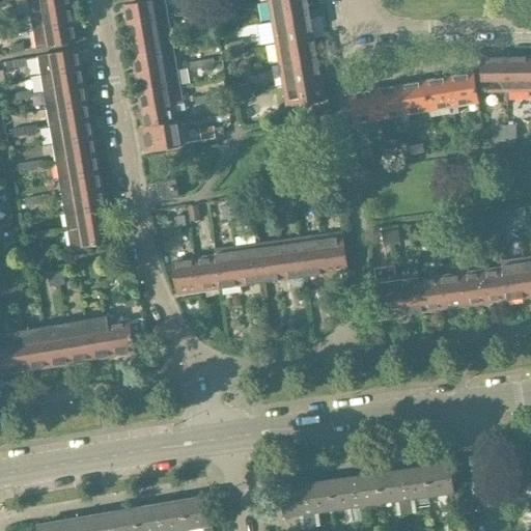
[(68,0),(27,0),(29,14),(71,6),(68,0)]
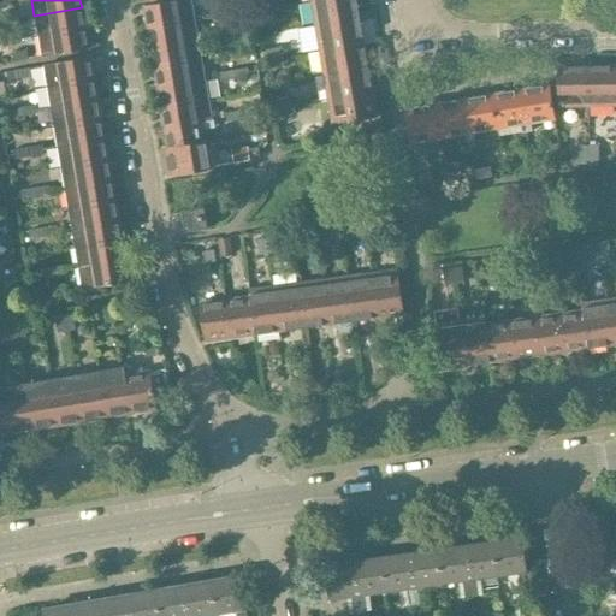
[(184,0),(144,7),(148,28),(195,19),(191,0),(184,0)]
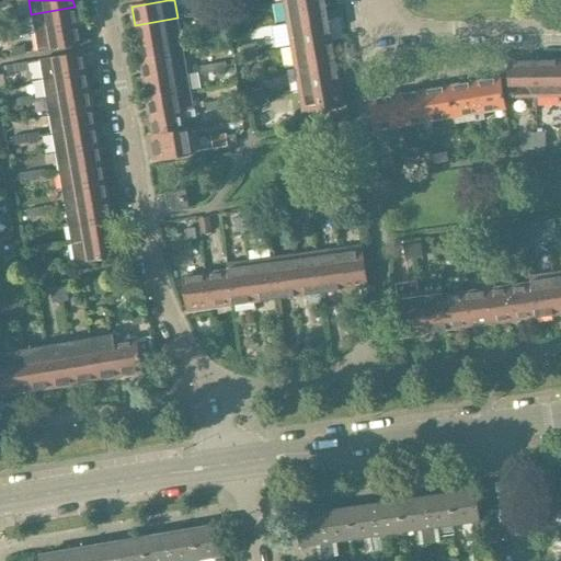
[(239,0),(235,1),(236,9),(249,7),(247,0),(239,0)]
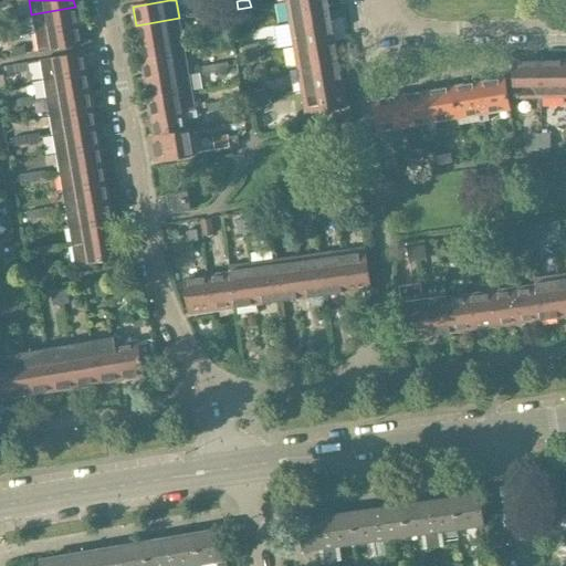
[(326,0),(292,0),(285,1),(289,24),(329,17),(326,0)]
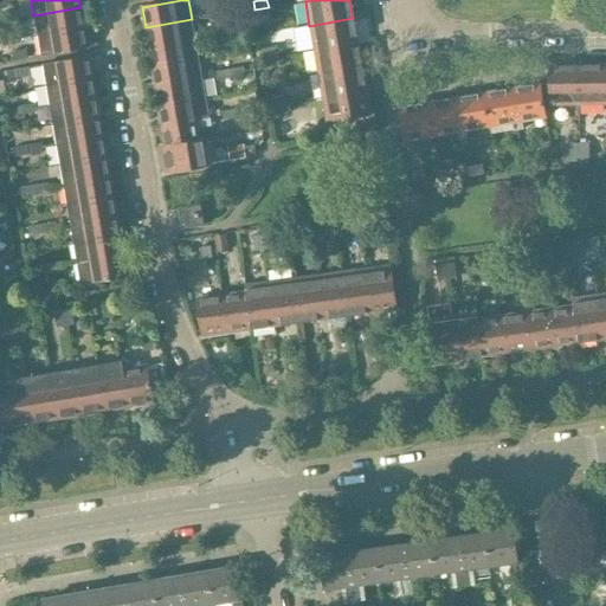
[(81,7),(33,15),(37,36),(83,27),(81,7)]
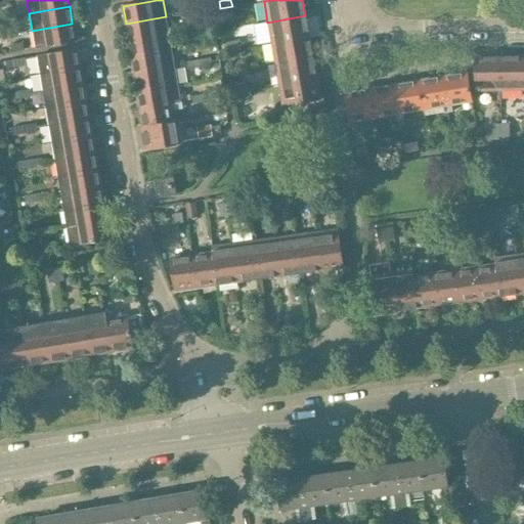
[(232,6),(220,8),(221,17),(233,15),(232,6)]
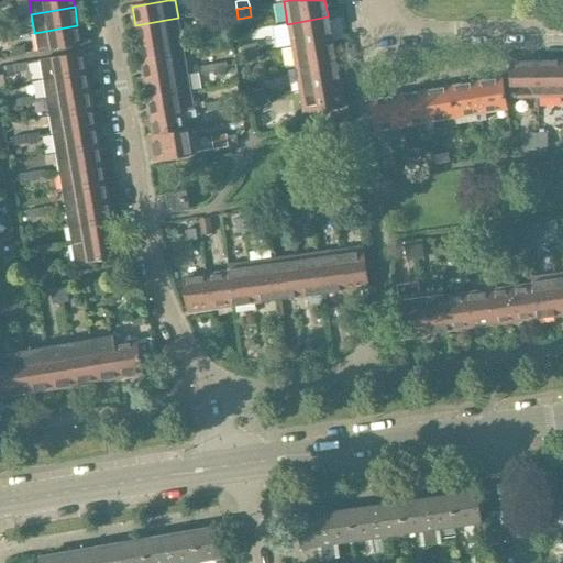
[(18,12),(6,14),(7,23),(20,21),(18,12)]
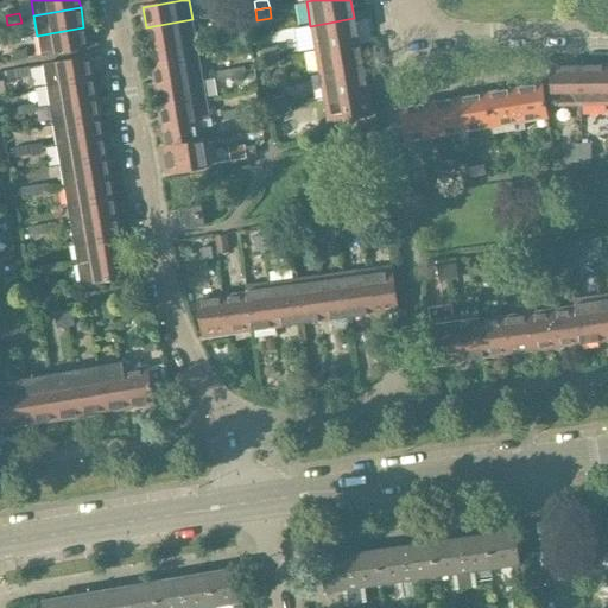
[(354,18),(310,26),(315,50),(359,42),(354,18)]
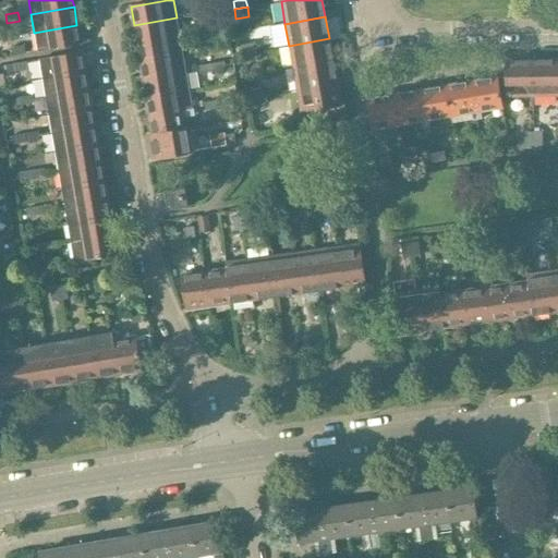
[(177,17),(134,25),(137,44),(180,36),(177,17)]
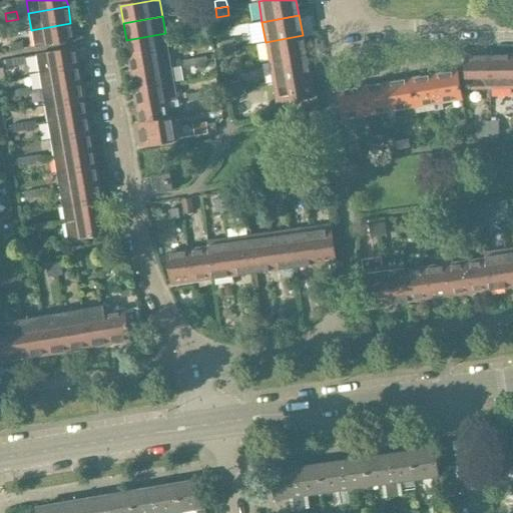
[(70,23),(31,30),(34,47),(73,40),(70,23)]
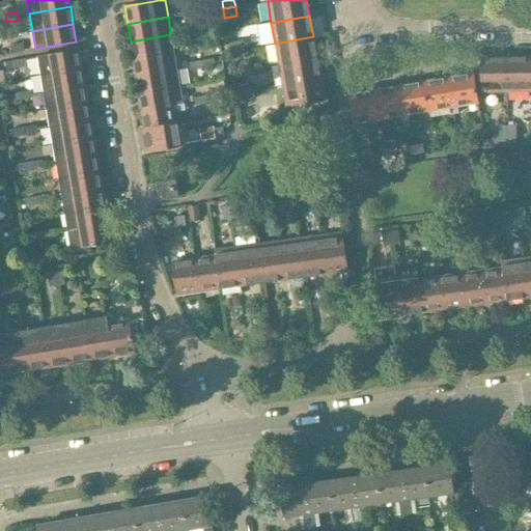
[(207,24),(195,26),(196,34),(208,32),(207,24)]
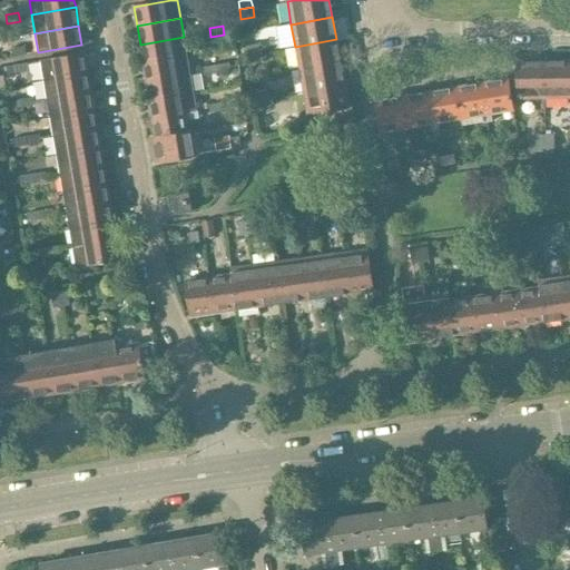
[(209,28),(196,30),(197,39),(210,37),(209,28)]
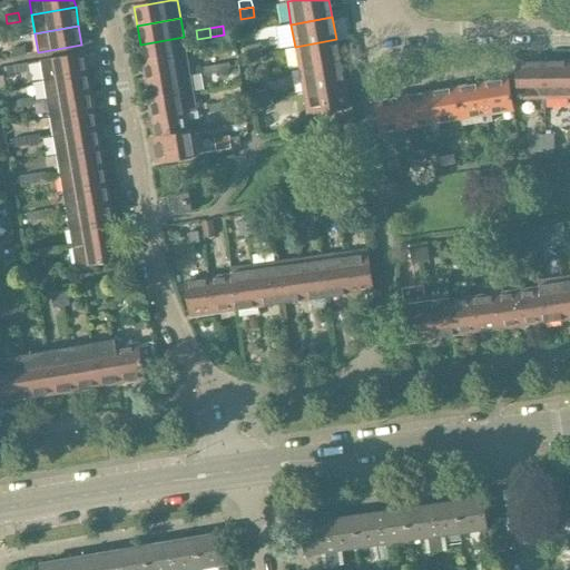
[(184,37),(140,45),(144,64),(187,56),(184,37)]
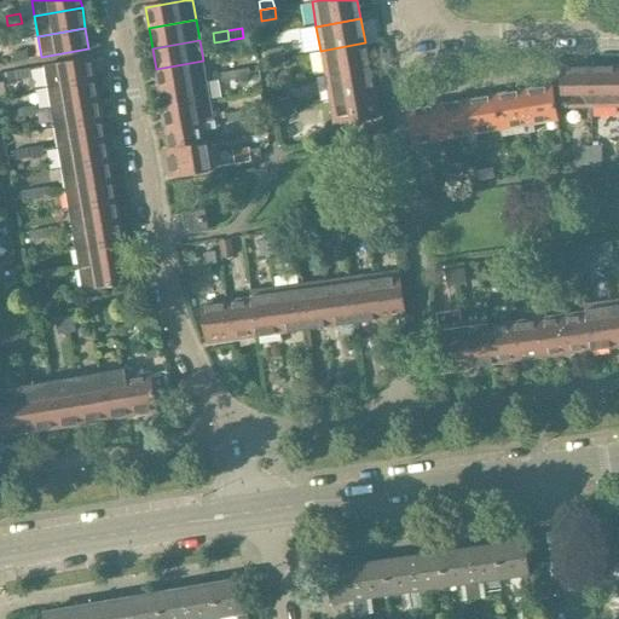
[(365,42),(320,51),(324,75),(369,68),(365,42)]
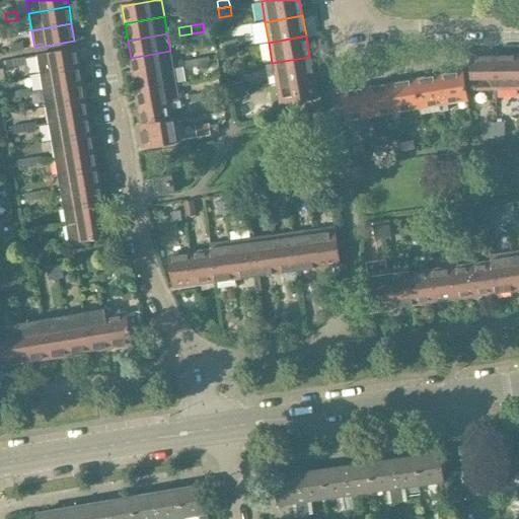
[(224,42),(225,50),(237,48),(236,40),(224,42)]
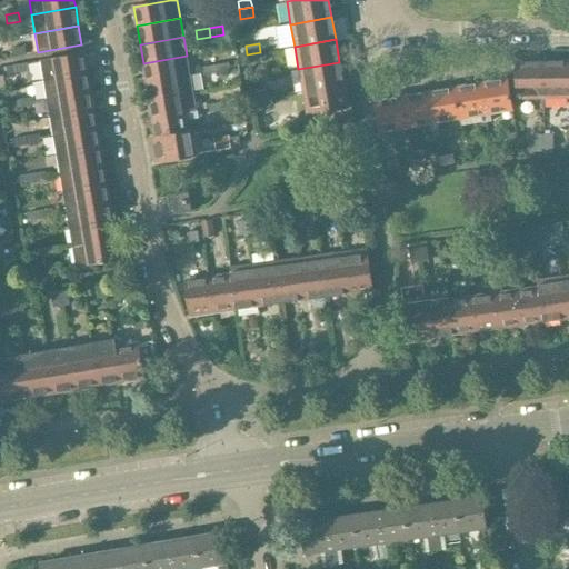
[(11,49),(12,57),(26,55),(25,47),(11,49)]
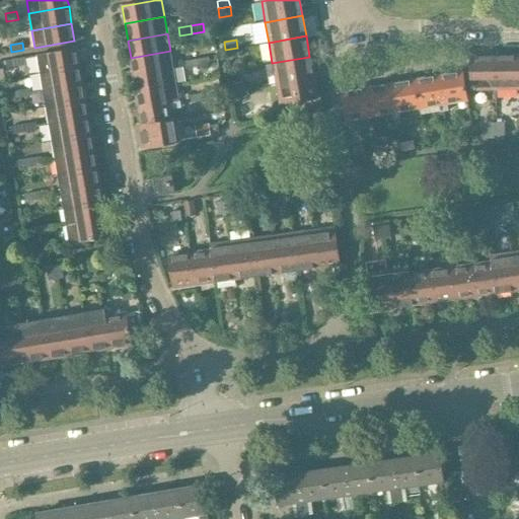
[(237,48),(225,50),(226,59),(239,56),(237,48)]
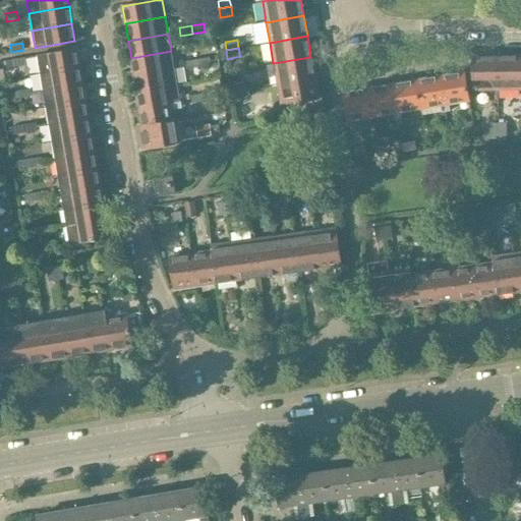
[(37,56),(40,73),(79,66),(76,49),(37,56)]
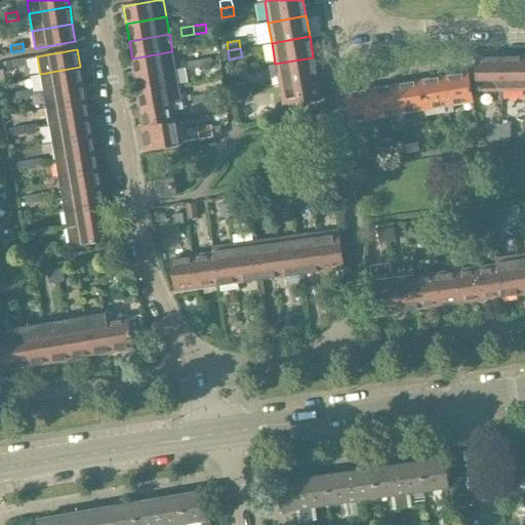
[(172,51),(132,58),(135,75),(175,69),(172,51)]
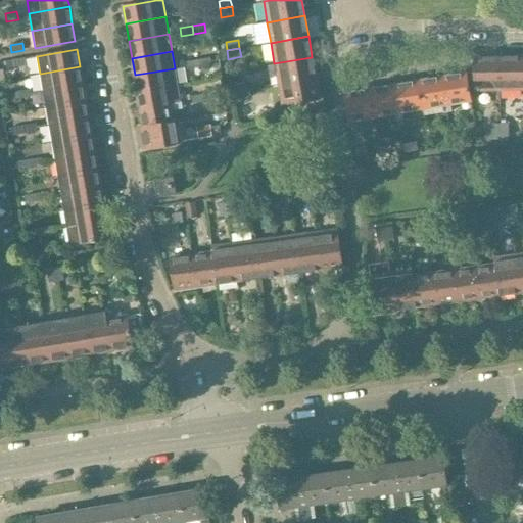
[(522,56),(498,57),(498,91),(522,90),(522,85),(522,86),(522,56)]
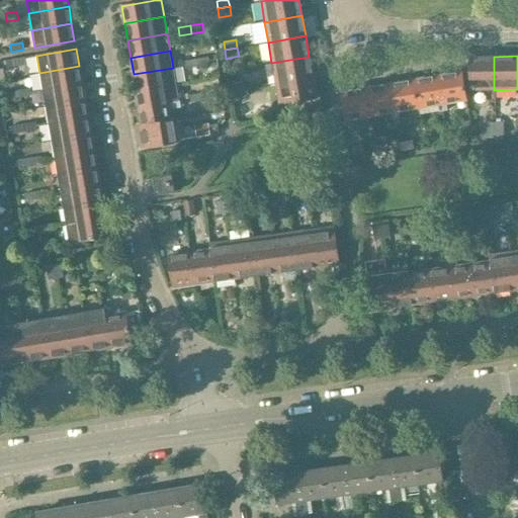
[(309,57),(271,63),(275,83),(313,77),(309,57)]
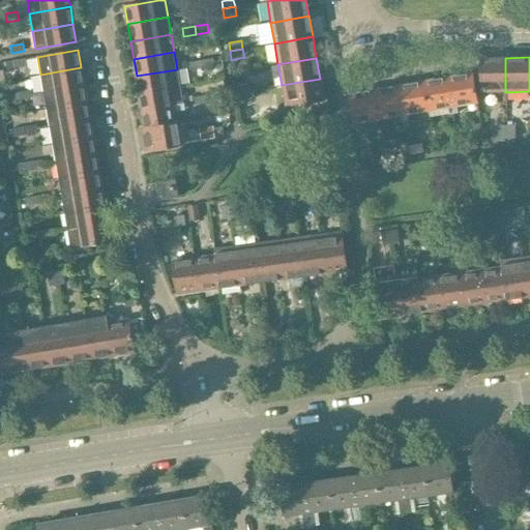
[(480,74),(472,75),(474,88),(480,88),(480,92),(505,92),(505,58),(479,59),(480,74)]
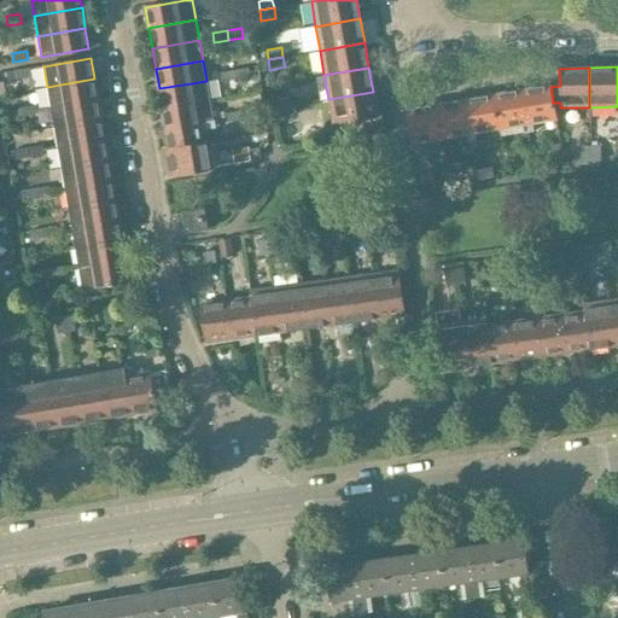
[(29,69),(15,71),(16,80),(30,77),(29,69)]
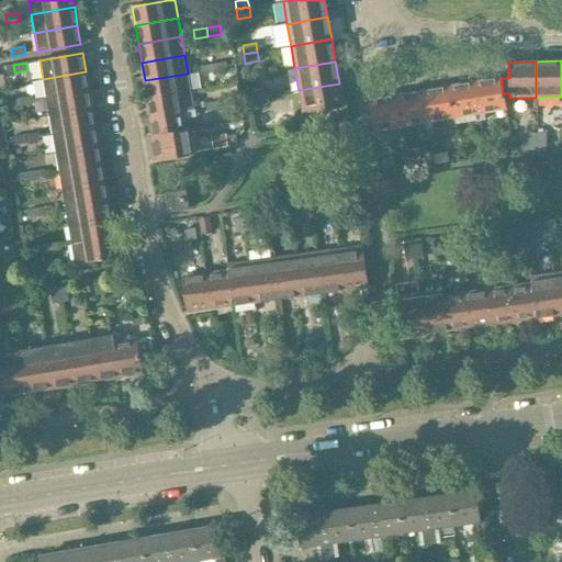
[(225,63),(213,65),(214,72),(227,70),(225,63)]
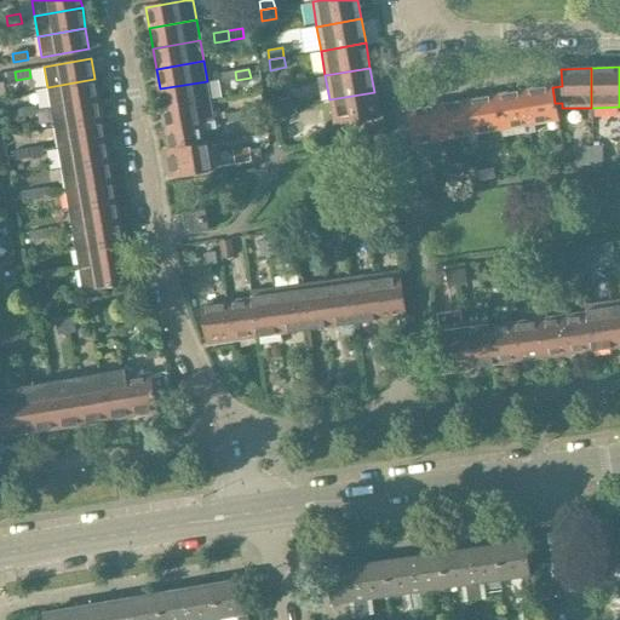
[(235,72),(220,74),(222,82),(236,80),(235,72)]
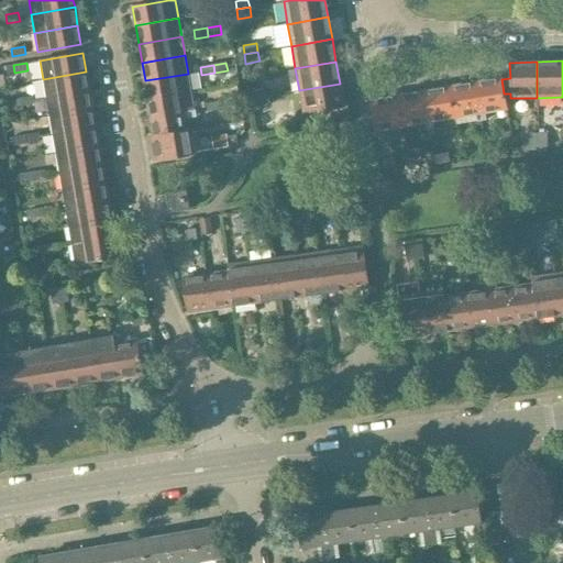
[(86,72),(43,79),(46,98),(89,90),(86,72)]
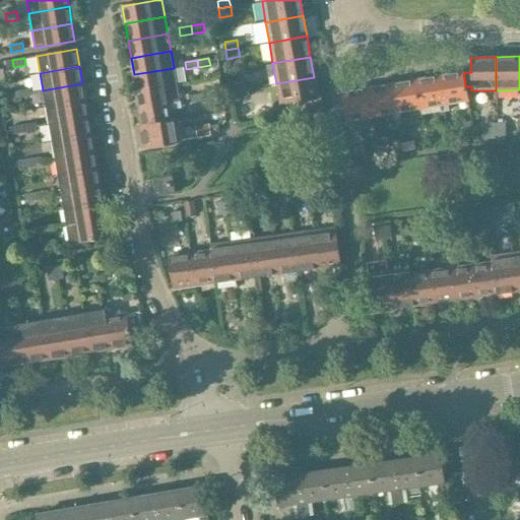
[(174,68),(134,74),(136,91),(176,84),(174,68)]
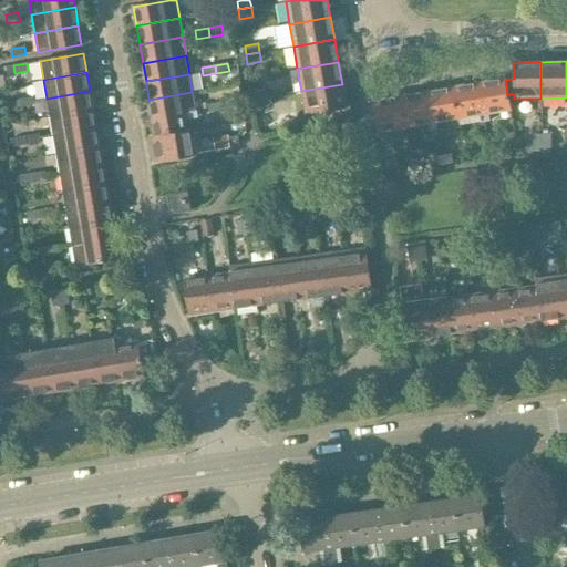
[(505,79),(478,83),(485,122),(490,121),(487,113),(509,110),(507,94),(505,80),(505,79)]
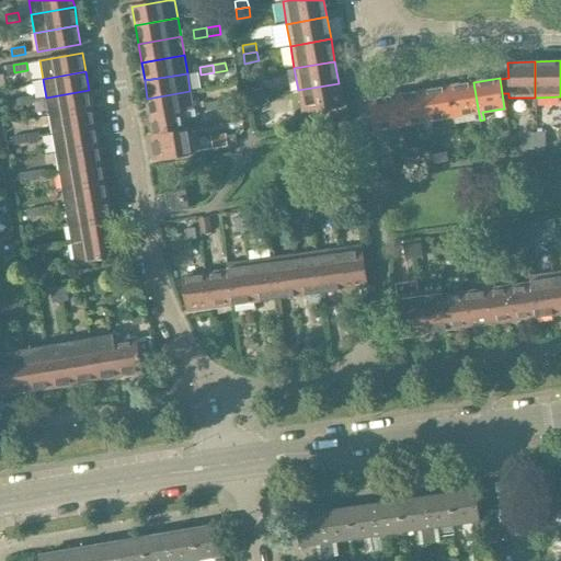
[(473,82),(447,87),(453,117),(474,113),(476,122),(480,121),(473,82)]
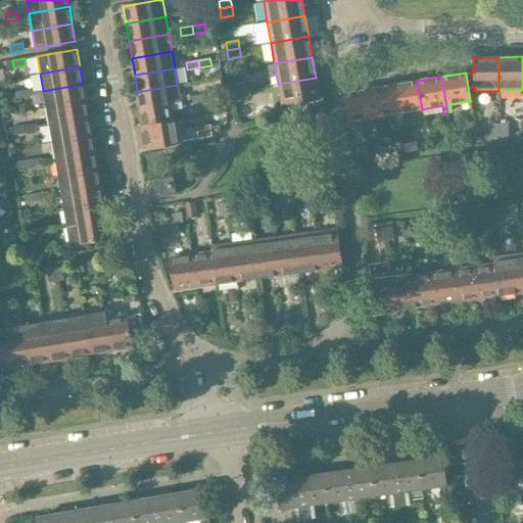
[(316,78),(278,84),(281,106),(319,99),(316,78)]
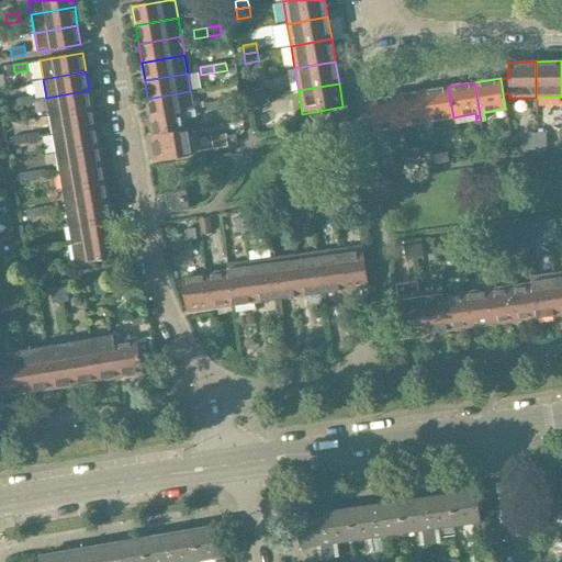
[(448,87),(423,91),(429,130),(433,128),(431,121),(453,117),(448,87)]
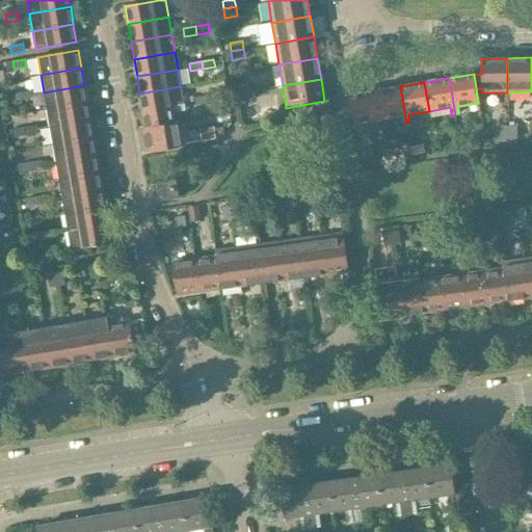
[(237,85),(238,94),(250,90),(249,83),(237,85)]
